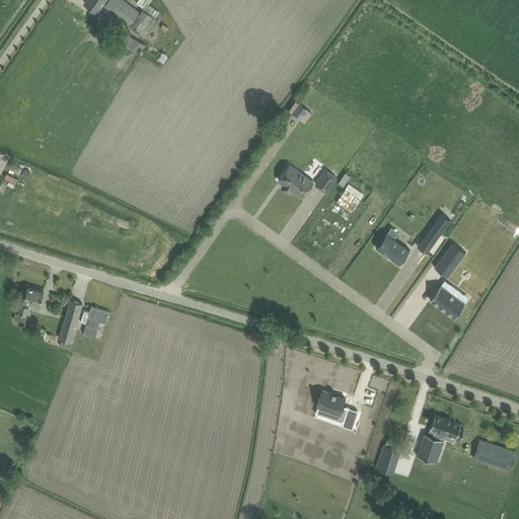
[(86,0),(85,2),(96,10),(100,5),(129,26),(139,12),(123,0),(86,0)]
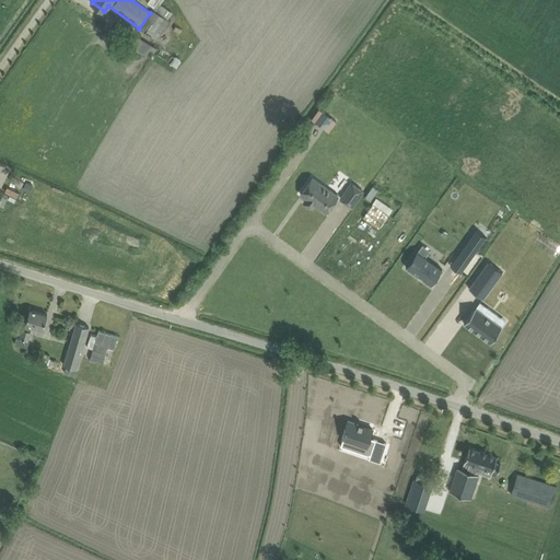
[(174,11),(162,4),(163,0),(149,0),(148,3),(155,8),(142,27),(158,37),(174,11)]
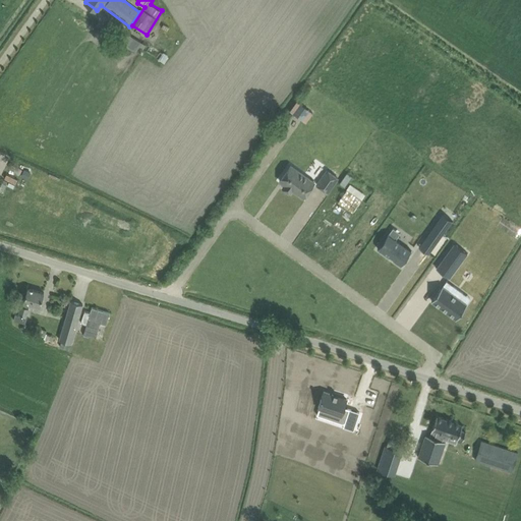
[(117,27),(114,33),(124,39),(121,43),(135,52),(141,42),(117,27)]
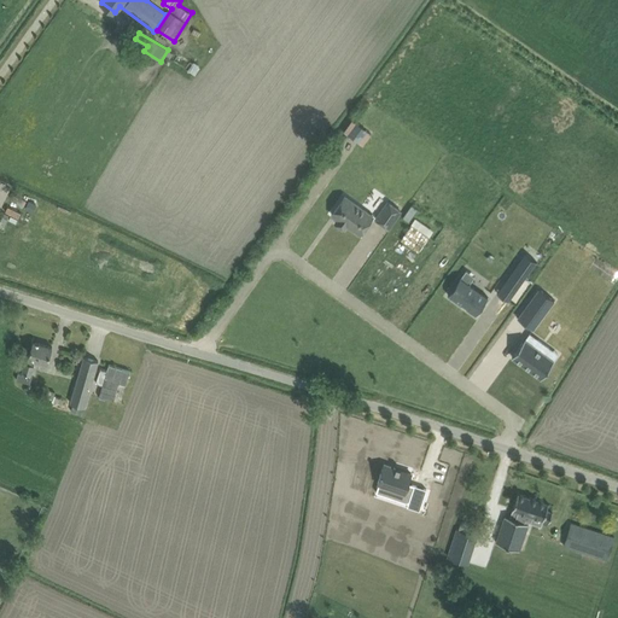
[(344,130),(365,145),(373,133),(354,118),(344,130)]
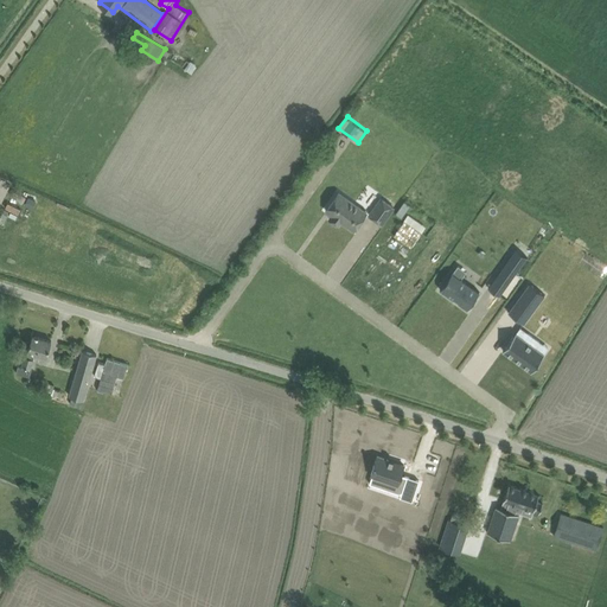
[(353,230),(366,212),(338,192),(326,210),(332,215),(330,219),(338,225),(342,222),(353,230)]
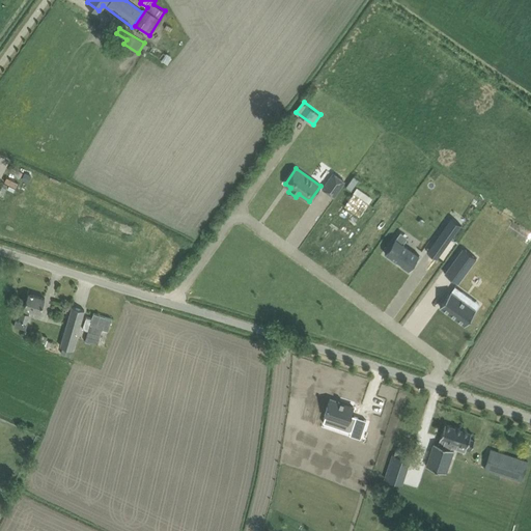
[(344,182),(333,174),(323,189),(334,196),(344,182)]
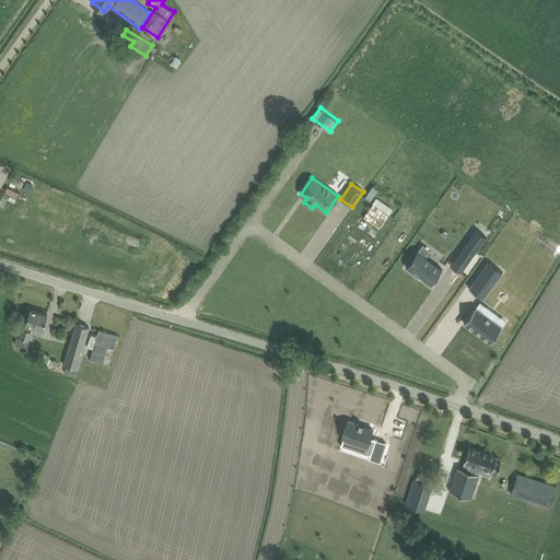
[(373,185),(366,197),(372,200),(378,187),(373,185)]
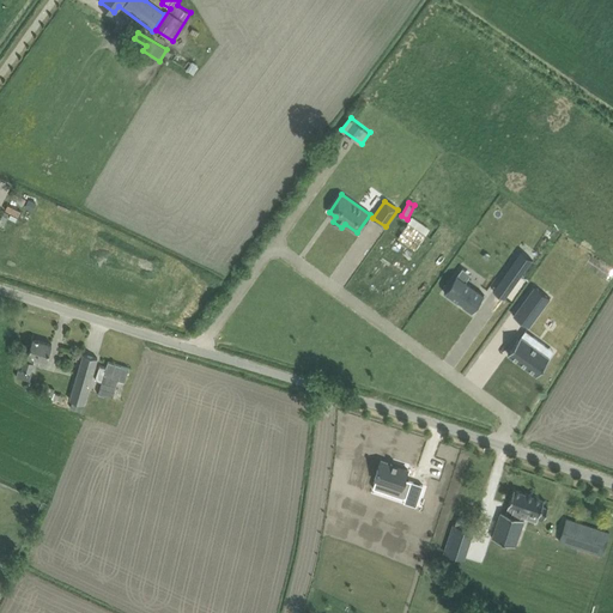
[(413,216),(399,237),(417,249),(431,228),(413,216)]
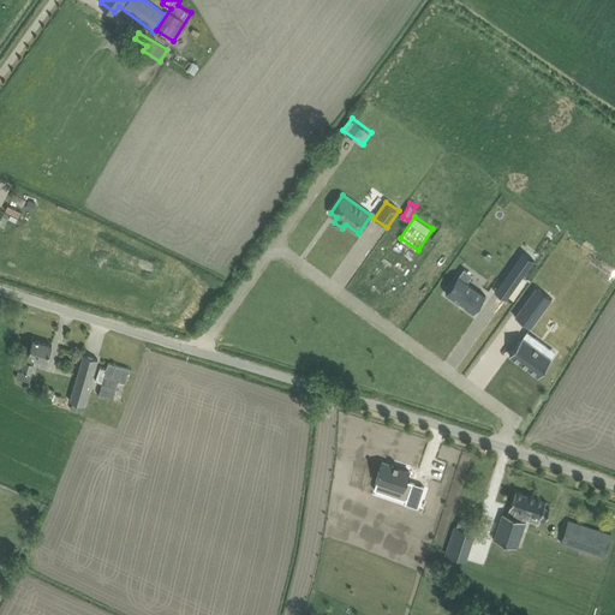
[(513,290),(529,268),(517,260),(501,281),(513,290)]
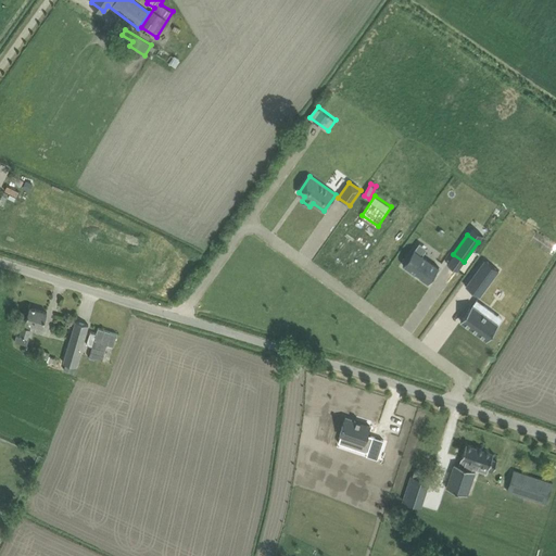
[(419,242),(403,265),(415,274),(416,274),(420,277),(419,277),(428,283),(439,267),(422,255),(427,249),(419,242)]
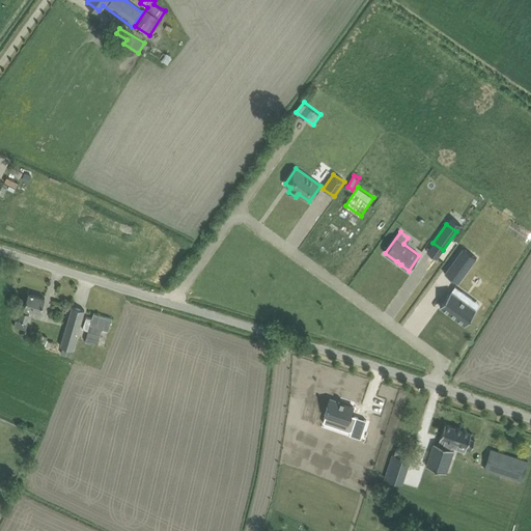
[(444,273),(457,283),(476,257),(463,248),(444,273)]
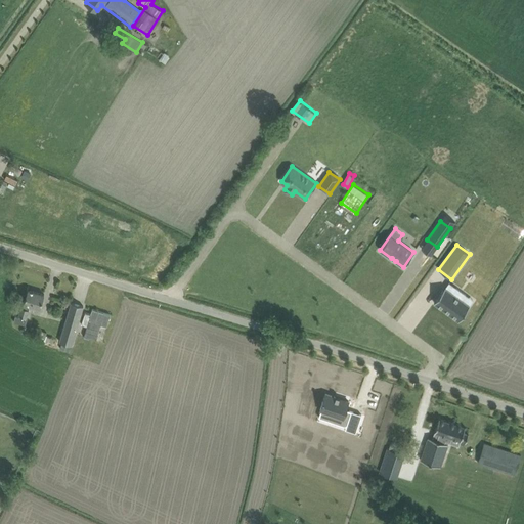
[(445,288),(434,302),(459,320),(470,306),(470,305),(462,300),(466,295),(456,288),(452,293),(445,288)]
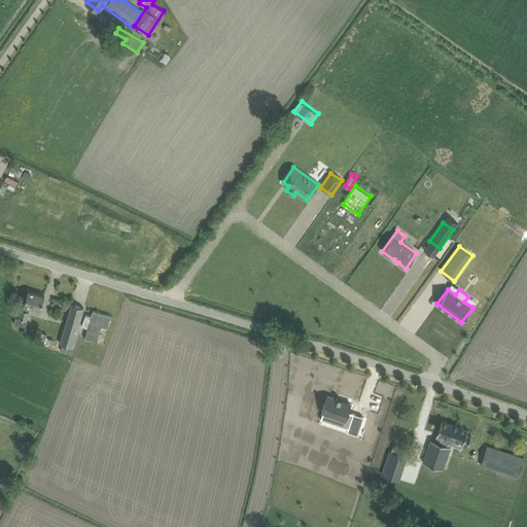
[(16,316),(14,322),(18,323),(22,325),(25,325),(27,319),(30,311),(28,311),(30,306),(41,309),(42,306),(44,296),(29,291),(26,301),(23,309),(20,317),(16,316)]
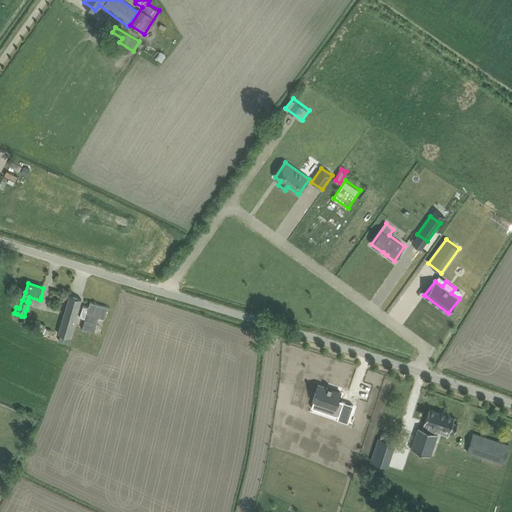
[(70,337),(82,299),(69,295),(58,334),(70,337)]
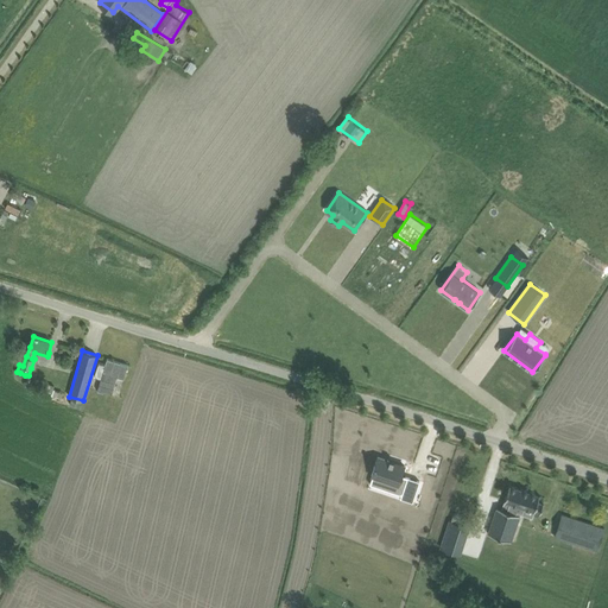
[(96,371),(94,377),(101,379),(97,390),(112,394),(116,377),(124,379),(128,365),(107,359),(106,363),(99,362),(96,371)]
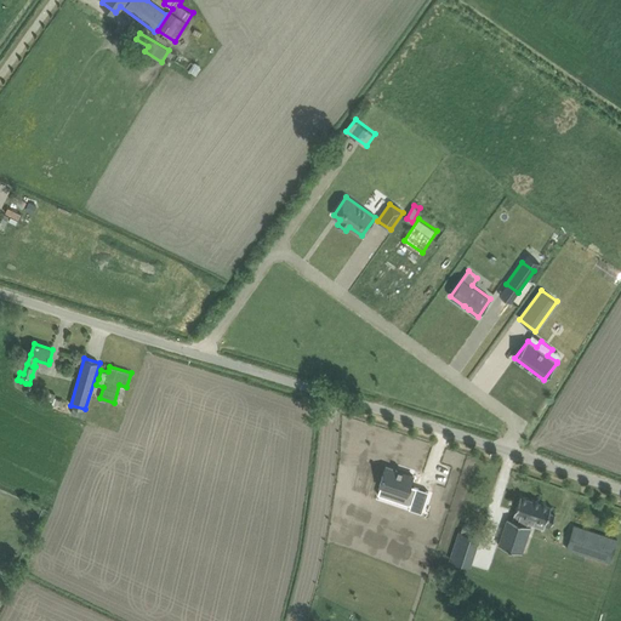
[(381,486),(379,495),(396,501),(399,493),(414,497),(409,508),(410,510),(410,508),(422,513),(429,491),(417,488),(410,485),(414,476),(403,472),(403,471),(402,472),(399,471),(399,469),(398,469),(398,471),(386,467),(380,486),(381,486)]
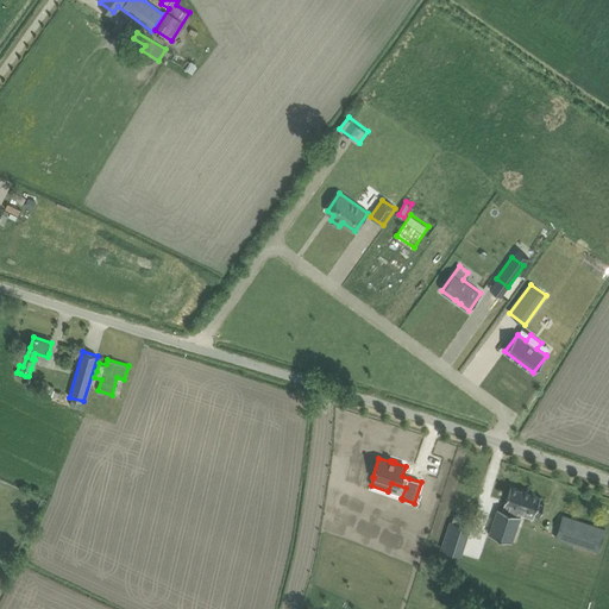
[(535,512),(541,514),(545,504),(544,504),(539,503),(541,496),(540,496),(512,487),(510,487),(506,502),(507,502),(510,503),(508,513),(497,509),(489,535),(513,542),(521,516),(518,515),(519,513),(523,514),(527,506),(535,508),(535,512)]
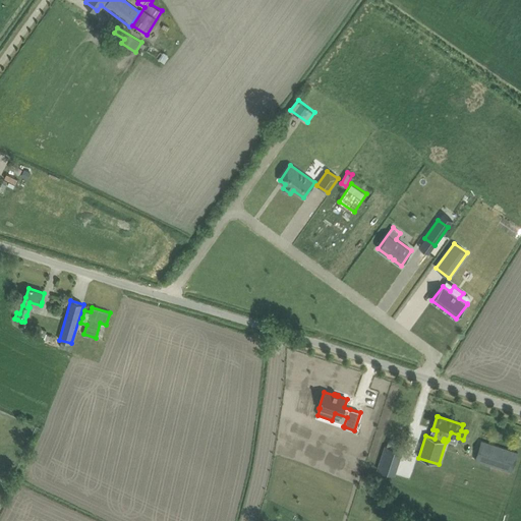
[(386,447),(379,470),(392,474),(401,445),(389,441),(387,447),(386,447)]
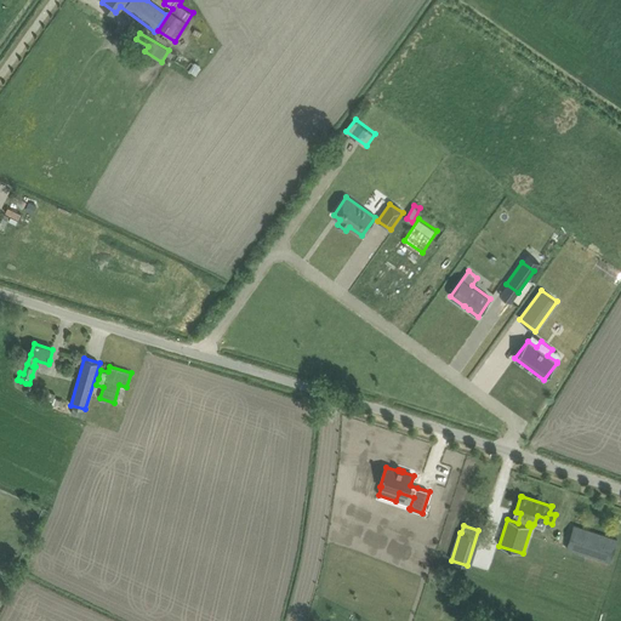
[(610,563),(617,540),(574,525),(567,548),(610,563)]
